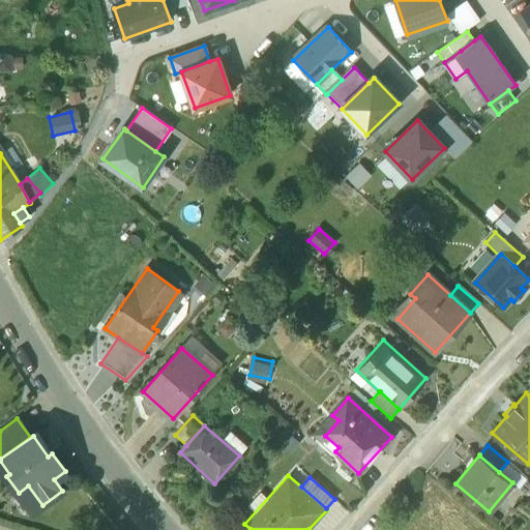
[(518,488),(526,495),(529,490),(529,480),(527,478),(518,488)]
